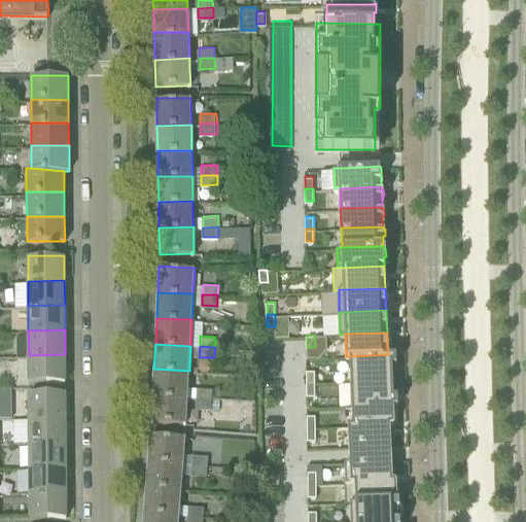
[(388,354),(350,356),(351,381),(393,379),(393,371),(392,363),(396,363),(396,355),(395,353),(388,353),(388,354)]
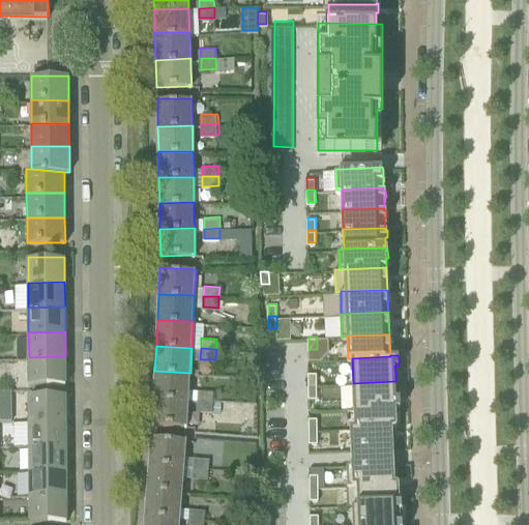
[(29,357),(29,383),(65,383),(65,356),(29,357)]
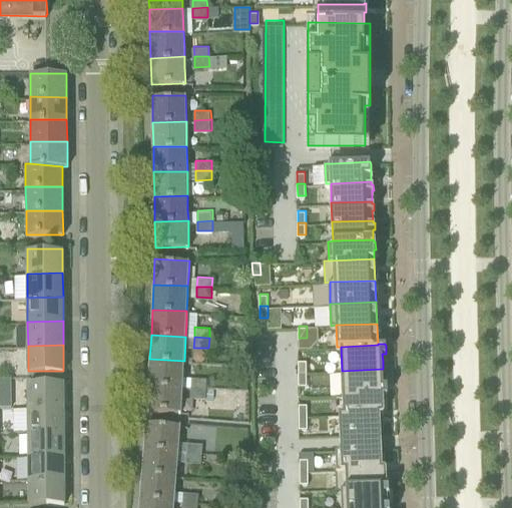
[(148,385),(182,387),(183,376),(184,361),(149,359),(148,385)]
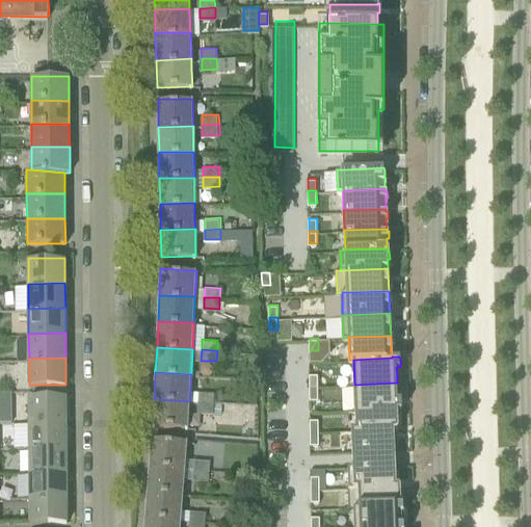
[(318,373),(310,373),(310,386),(318,386),(318,373)]
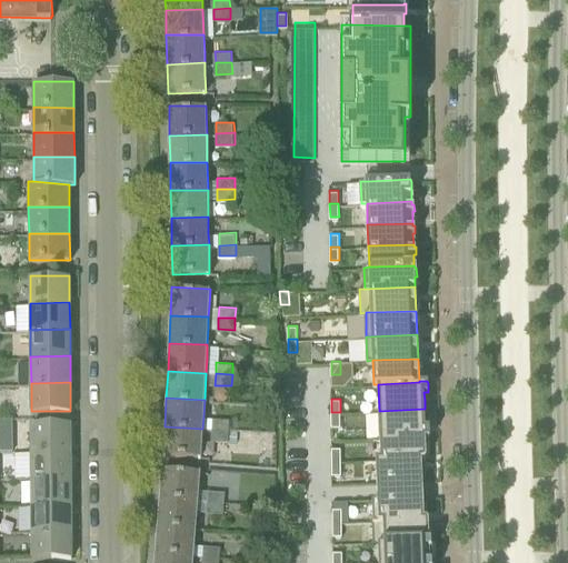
[(425,409),(379,411),(380,438),(426,435),(426,436),(430,436),(430,435),(430,425),(426,425),(425,409)]
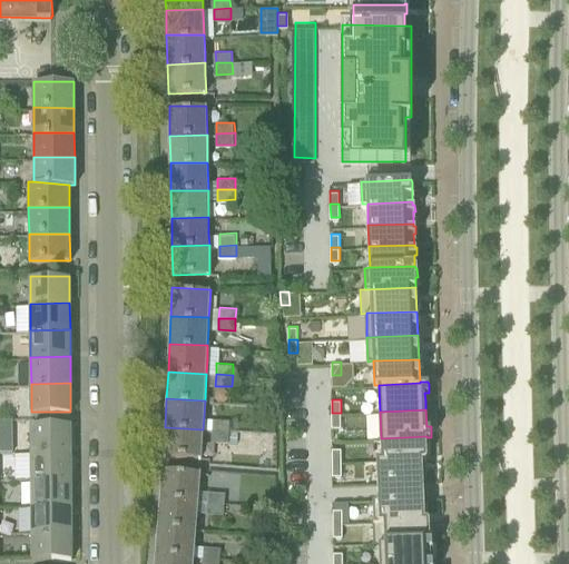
[(332,413),(332,426),(341,426),(341,413),(332,413)]
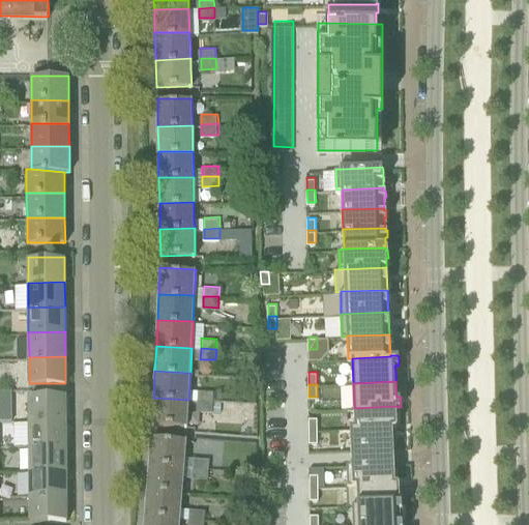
[(213,401),(214,389),(200,389),(199,400),(213,401)]
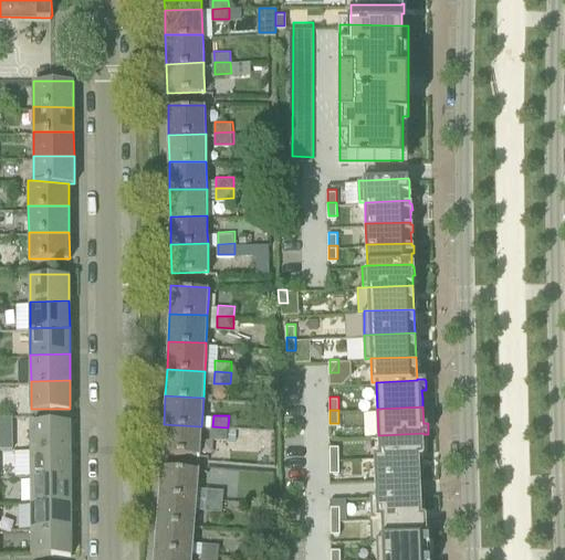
[(31,447),(71,446),(70,420),(31,420),(31,447)]
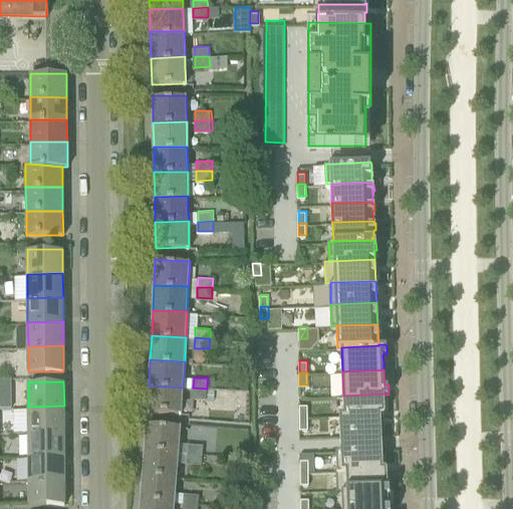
[(148,411),(183,413),(183,397),(183,388),(149,386),(148,411)]
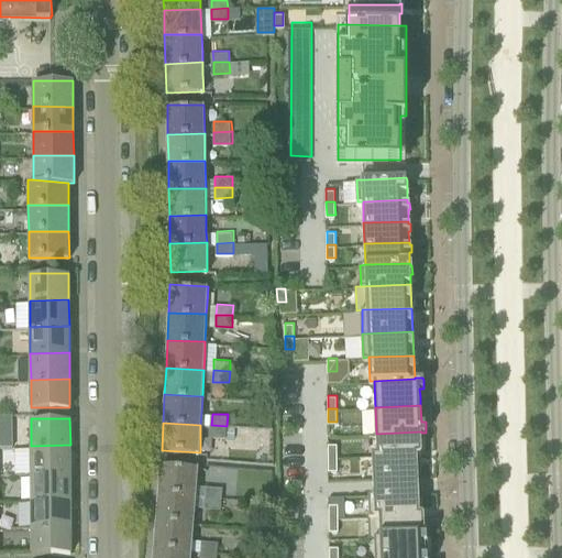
[(211,436),(227,436),(227,426),(211,425),(211,436)]
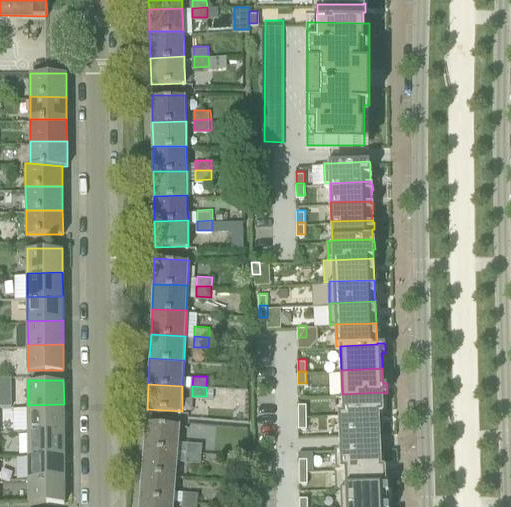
[(383,392),(342,394),(343,412),(343,413),(379,412),(379,413),(381,413),(381,412),(382,412),(383,412),(383,411),(383,410),(383,393),(383,392)]
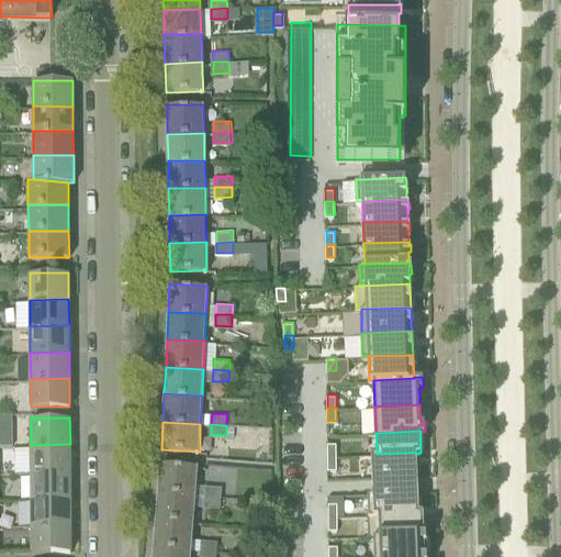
[(336,442),(327,442),(328,455),(336,455),(337,455),(336,442)]
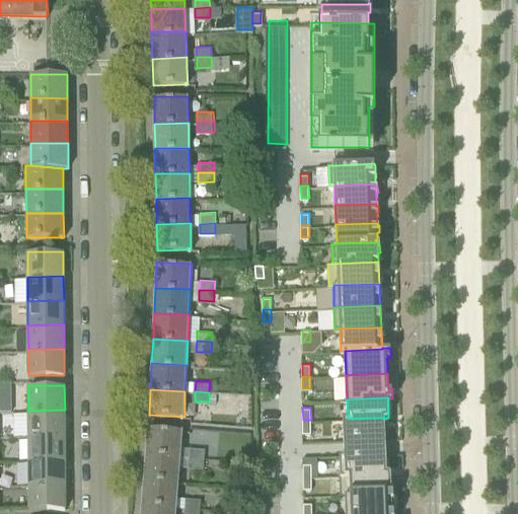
[(28,435),(65,434),(65,410),(28,411),(28,435)]
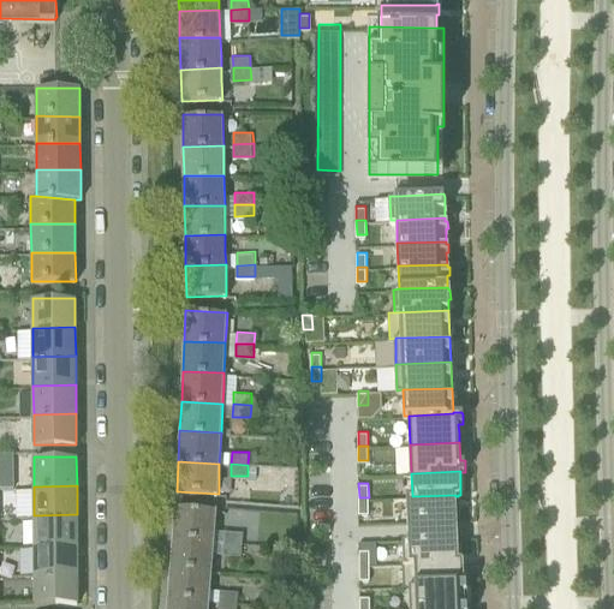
[(412,495),(407,495),(407,519),(431,518),(433,539),(458,538),(458,536),(457,527),(457,519),(457,515),(457,507),(455,496),(455,495),(412,496),(412,495)]
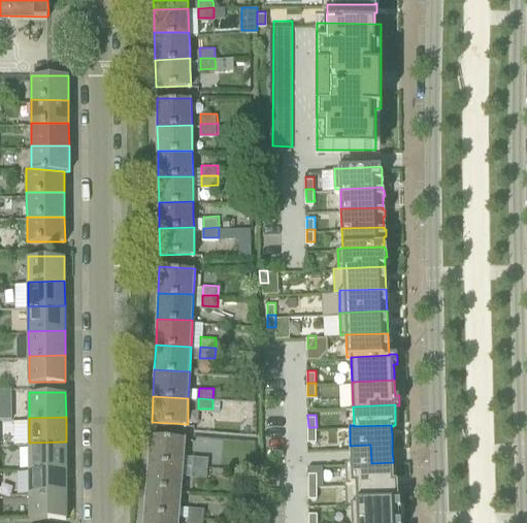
[(308,427),(307,427),(307,439),(316,439),(316,427),(308,427)]
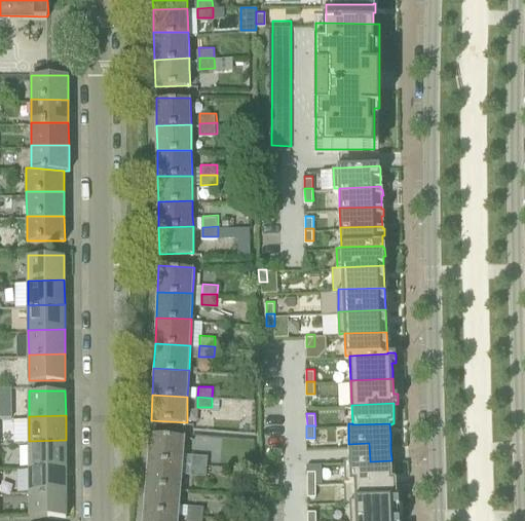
[(184,462),(184,461),(184,452),(186,435),(151,433),(148,459),(184,462)]
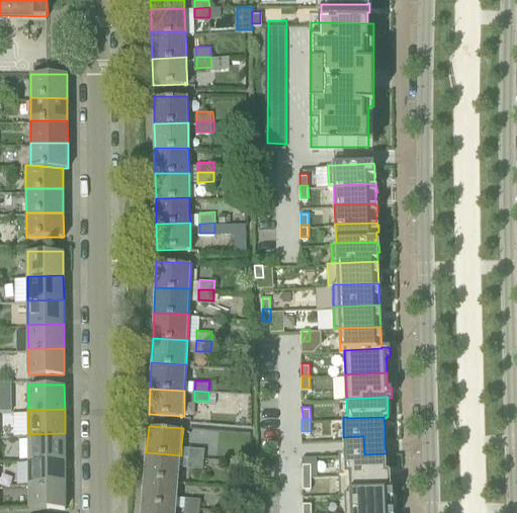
[(29,458),(65,457),(65,433),(28,434),(29,458)]
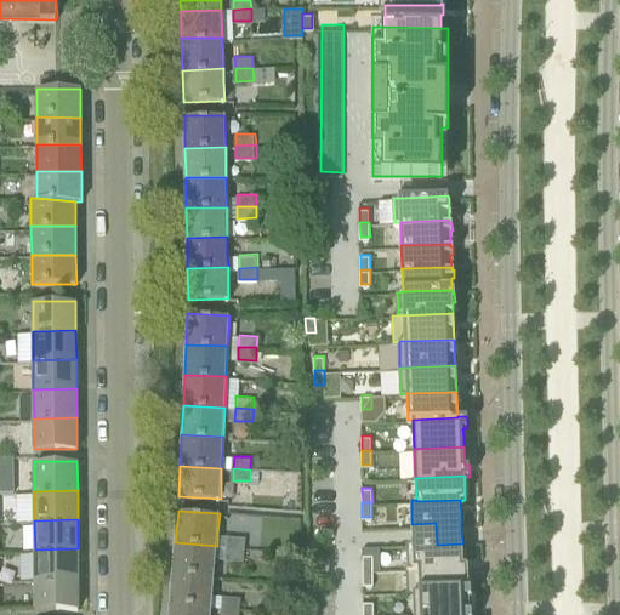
[(413,544),(407,544),(408,568),(464,564),(462,545),(462,544),(437,545),(436,523),(411,524),(411,525),(413,534),(413,544)]
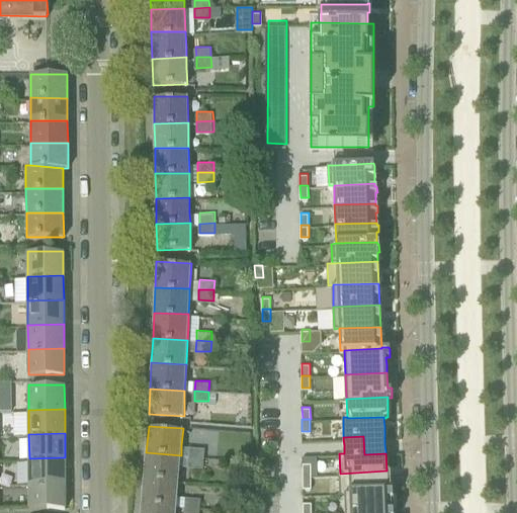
[(204,457),(205,446),(189,445),(188,456),(204,457)]
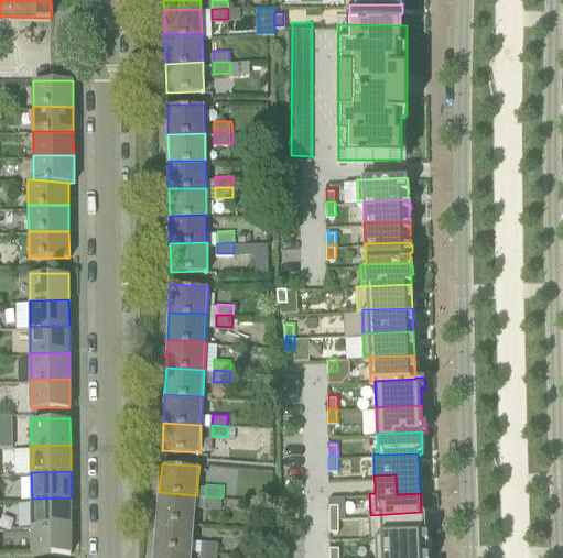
[(157,520),(195,523),(197,495),(159,492),(157,520)]
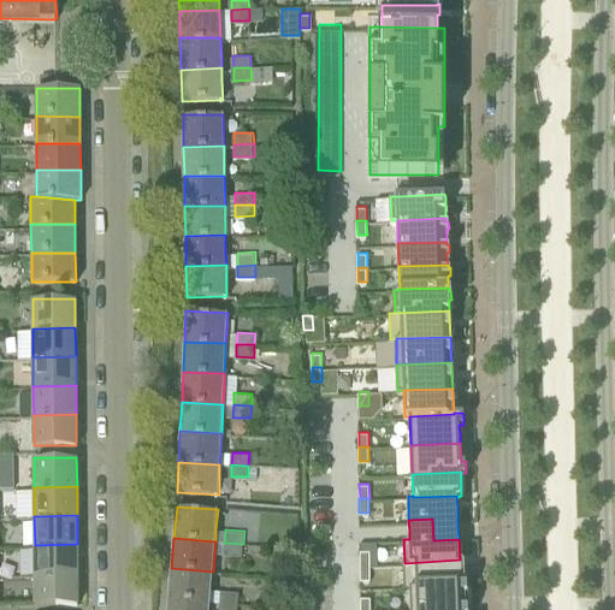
[(224,554),(242,556),(243,544),(224,543),(224,554)]
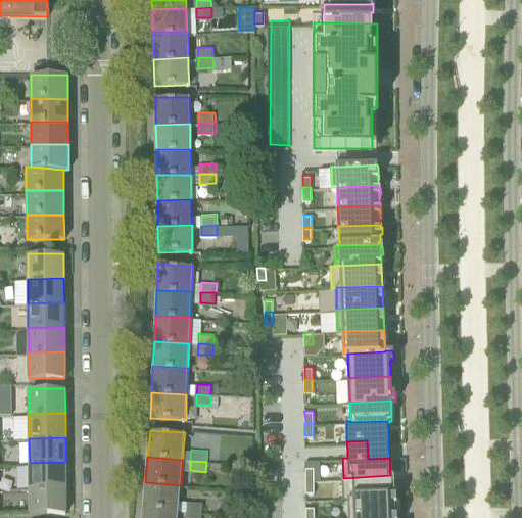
[(30,487),(65,486),(65,462),(30,463),(30,487)]
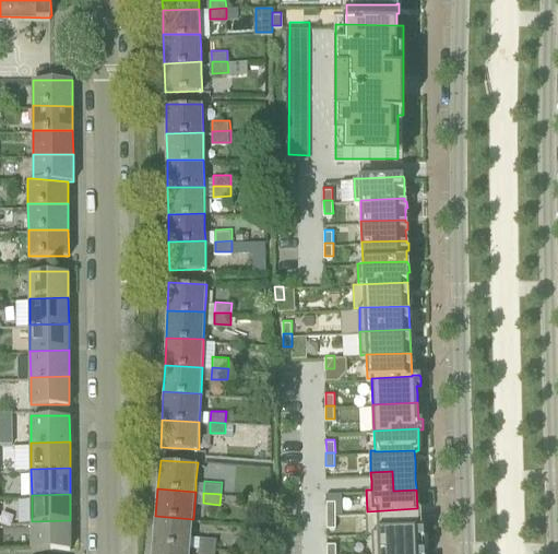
[(335,499),(327,499),(327,513),(335,513),(335,499)]
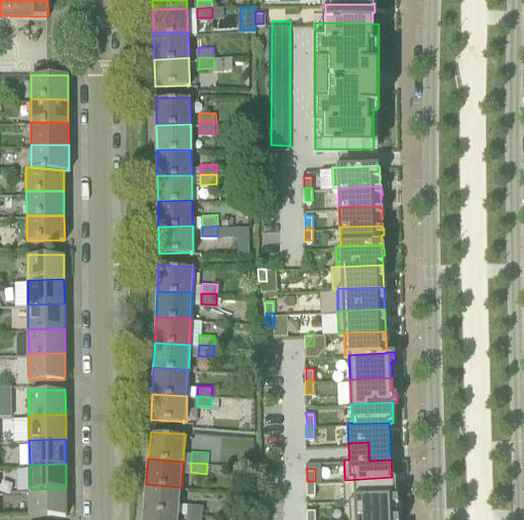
[(345,480),(345,500),(349,500),(396,498),(396,496),(396,485),(395,479),(392,477),(345,480)]
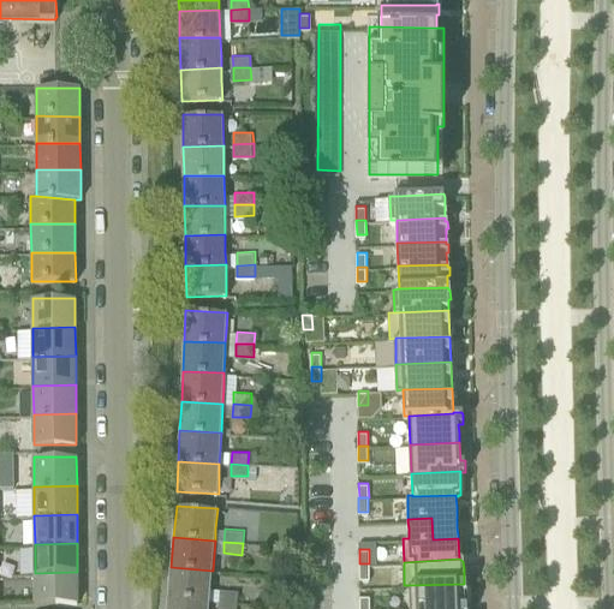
[(369,563),(359,563),(361,578),(362,578),(370,578),(369,563)]
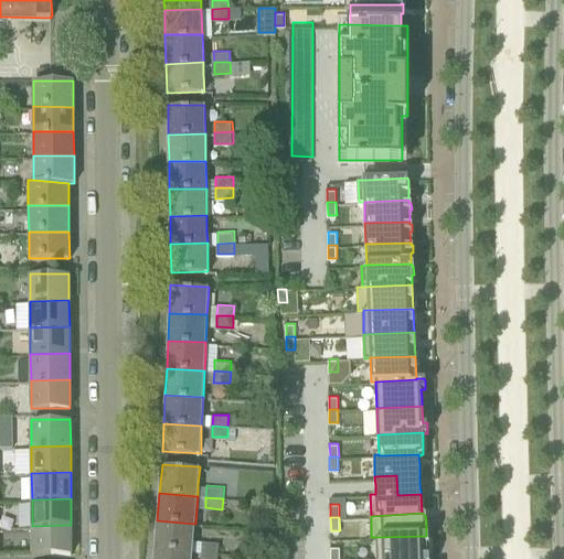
[(155,549),(193,552),(195,524),(157,520),(155,549)]
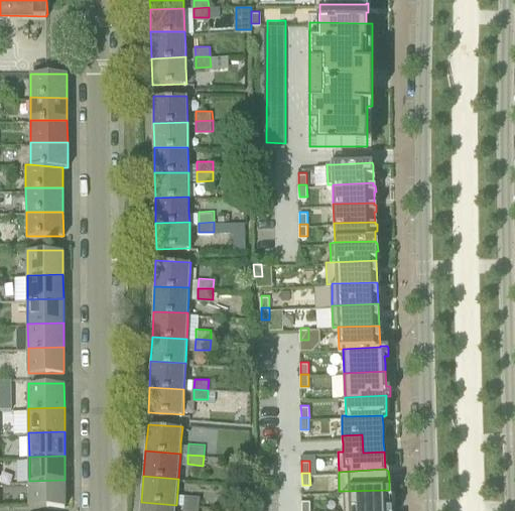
[(66,506),(66,505),(65,480),(29,481),(29,506),(66,506)]
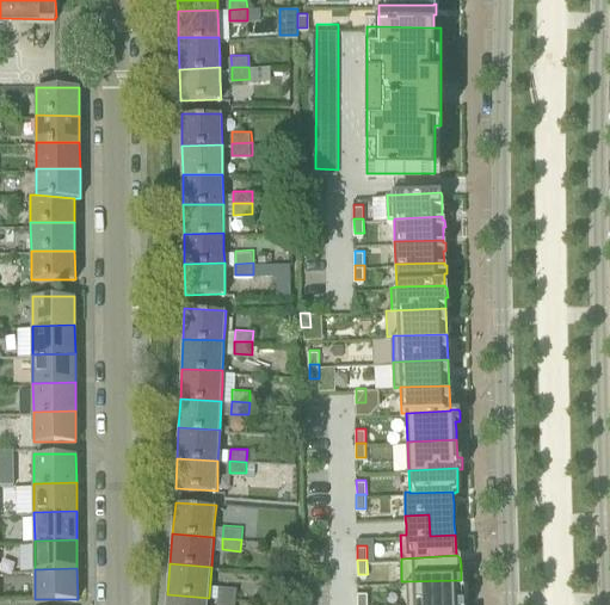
[(461,580),(406,581),(407,603),(462,602),(462,588),(464,588),(463,578),(461,578),(461,580)]
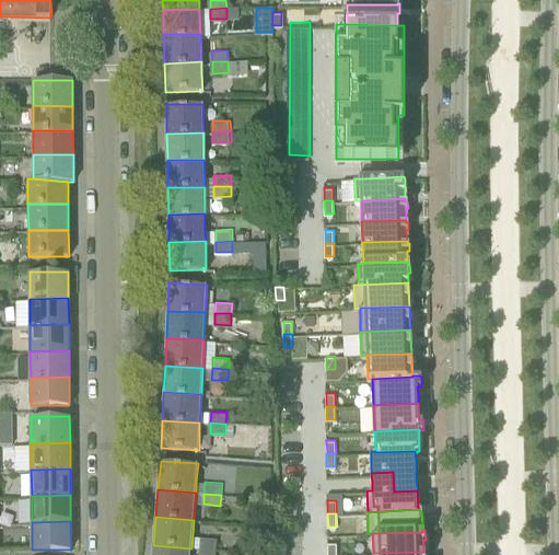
[(219,547),(220,536),(202,535),(201,546),(219,547)]
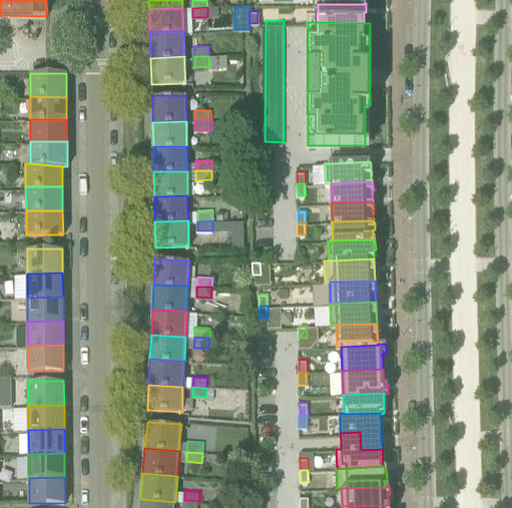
[(302,496),(301,496),(300,507),(308,507),(309,496),(302,496)]
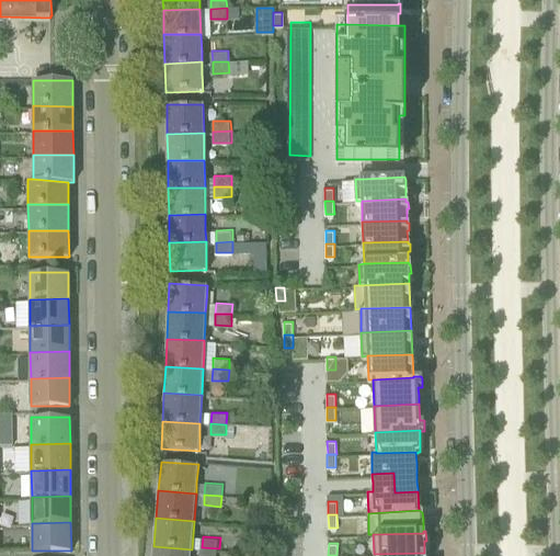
[(152,555),(191,555),(192,549),(153,546),(152,555)]
